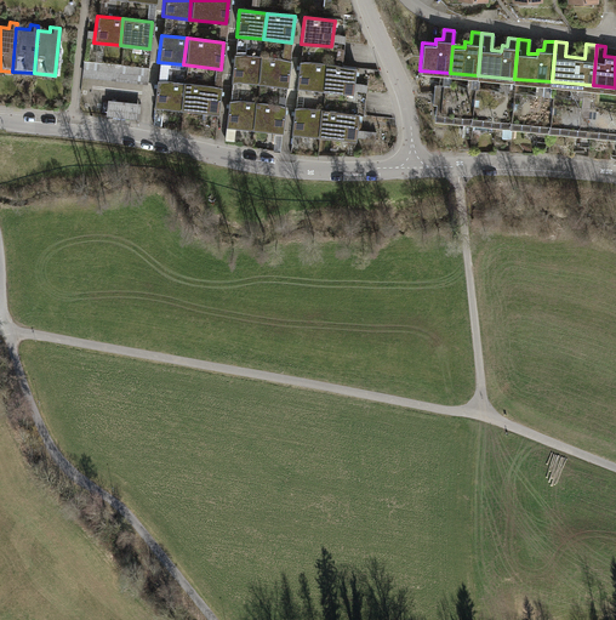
[(231,81),(257,85),(261,58),(233,56),(231,81)]
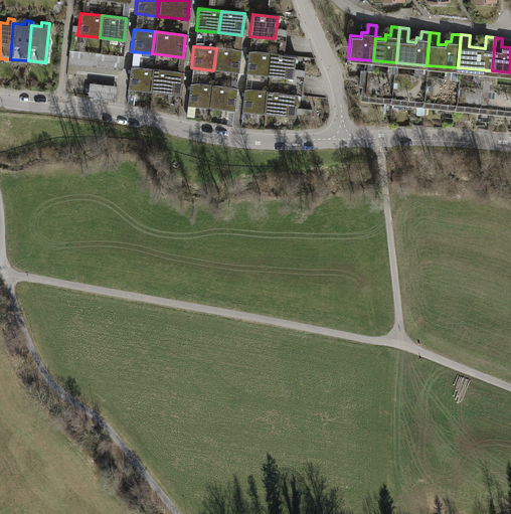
[(236,72),(239,50),(216,48),(213,70),(236,72)]
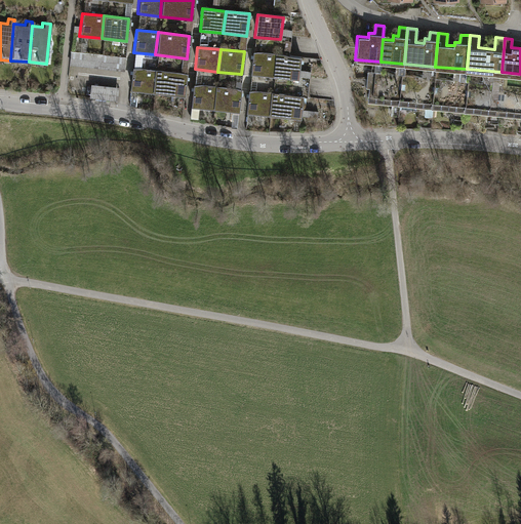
[(123,58),(68,52),(67,65),(121,72),(123,58)]
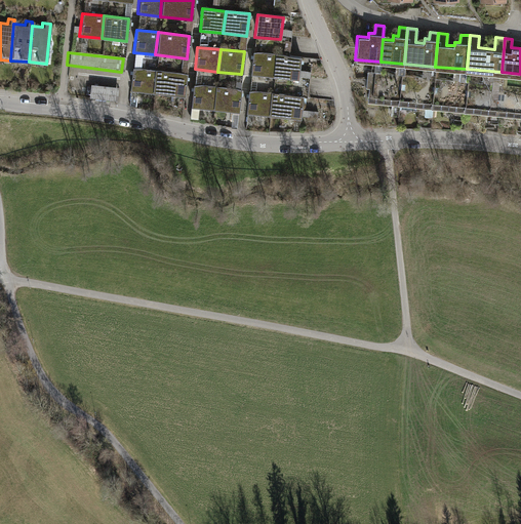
[(250,75),(273,77),(275,54),(251,52),(250,75)]
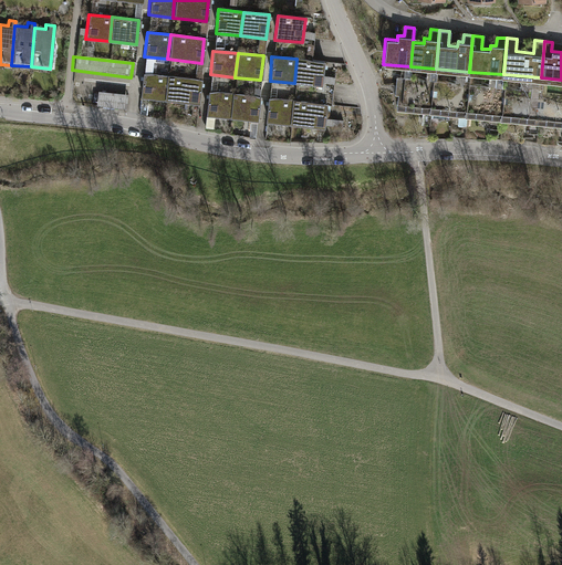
[(322,85),(324,61),(297,59),(294,83),(322,85)]
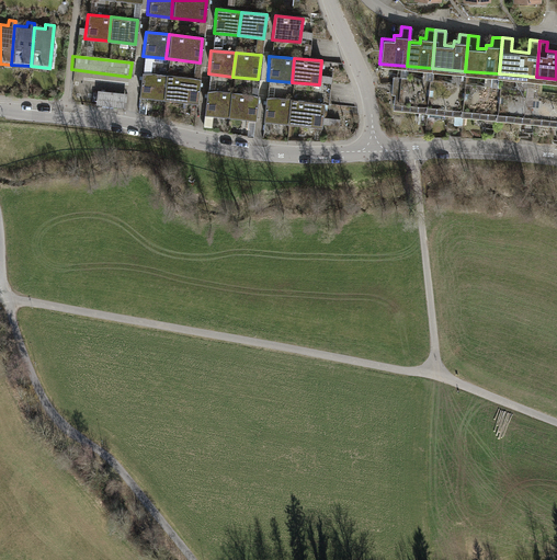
[(165,75),(141,72),(138,96),(162,99),(165,75)]
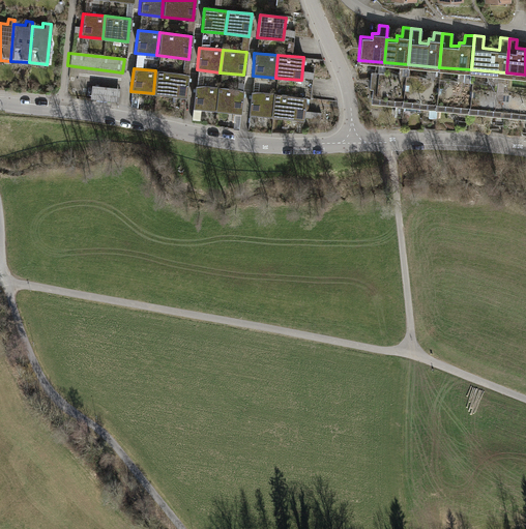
[(186,75),(155,70),(153,93),(184,97),(186,75)]
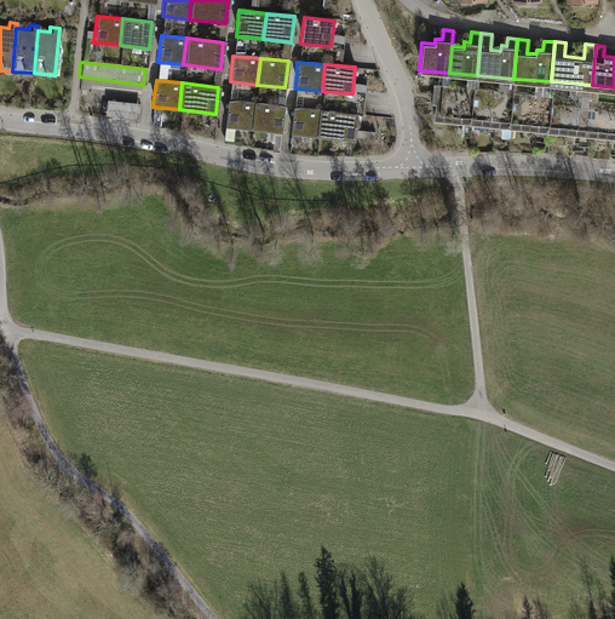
[(432,109),(432,120),(469,124),(472,87),(432,84),(430,109),(432,109)]
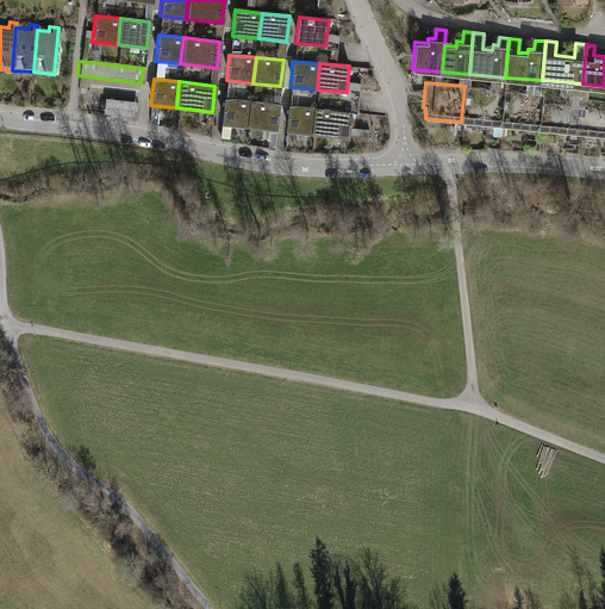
[(465,86),(461,122),(501,125),(505,89),(465,86)]
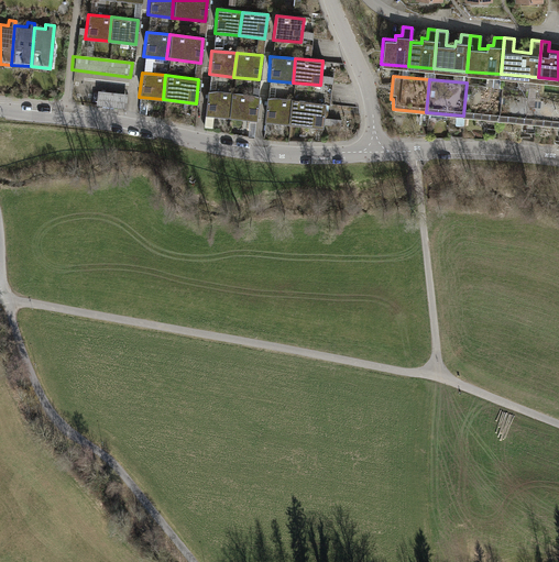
[(467,83),(463,116),(500,119),(502,86),(467,83)]
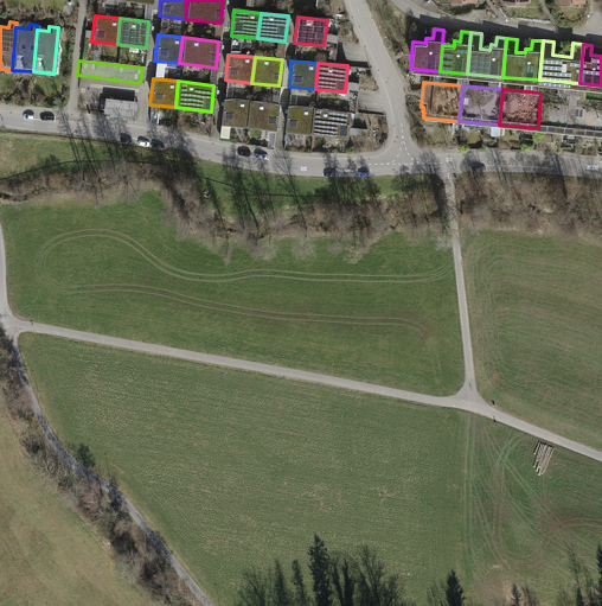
[(540,93),(538,128),(575,131),(578,96),(540,93)]
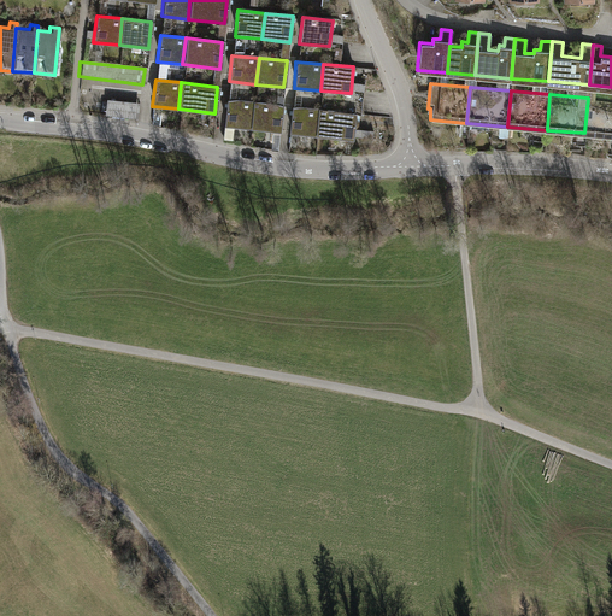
[(611,99),(588,98),(584,133),(611,135),(611,99)]
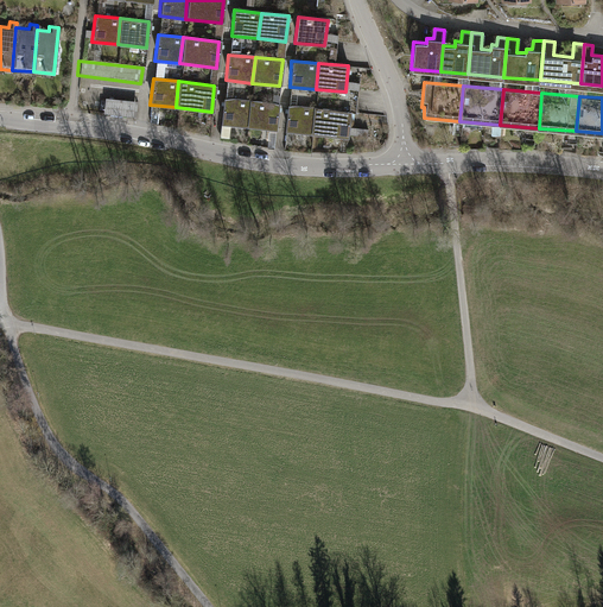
[(134,102),(105,99),(102,115),(132,118),(134,102)]
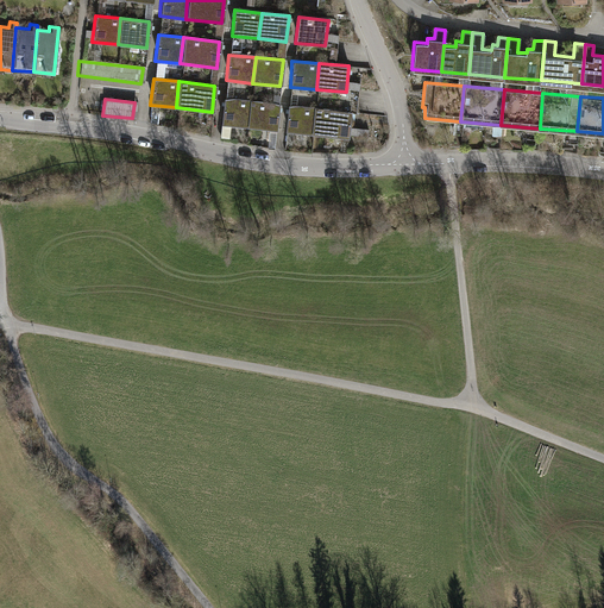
[(220,126),(247,129),(250,102),(222,100),(220,126)]
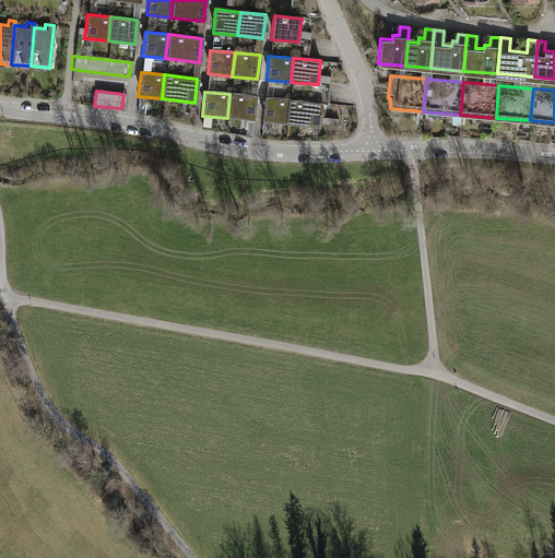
[(252,120),(255,97),(229,94),(227,118),(252,120)]
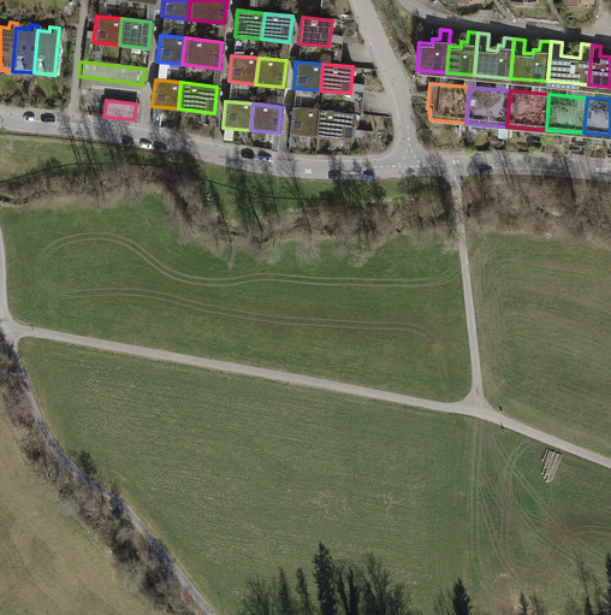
[(288,132),(314,135),(316,110),(290,107),(288,132)]
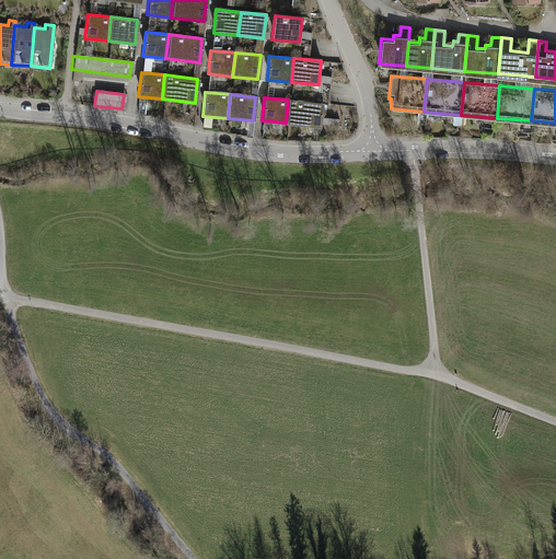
[(320,127),(322,103),(288,100),(286,123),(320,127)]
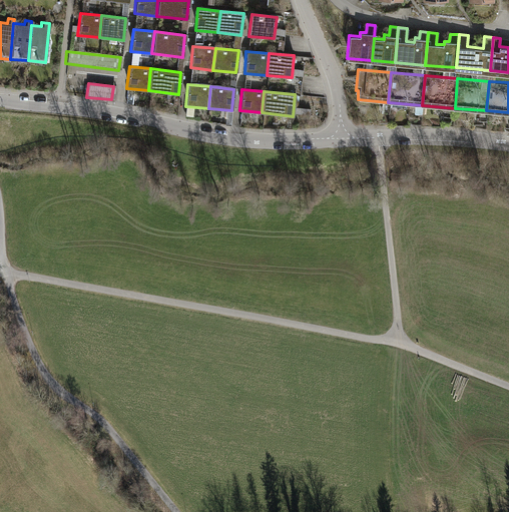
[(310,121),(310,109),(295,109),(295,121),(310,121)]
